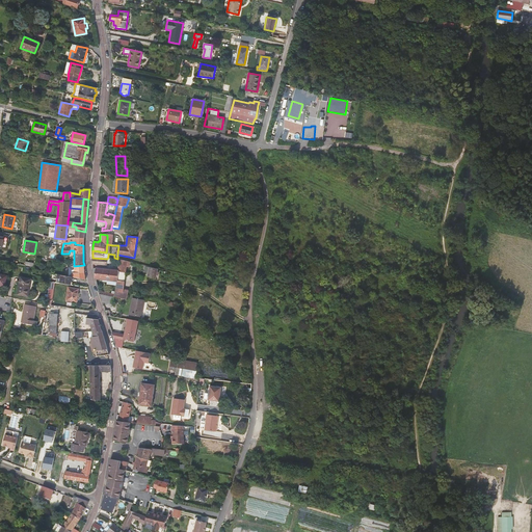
[(126,272),(128,261),(120,259),(118,270),(120,271),(126,272)]
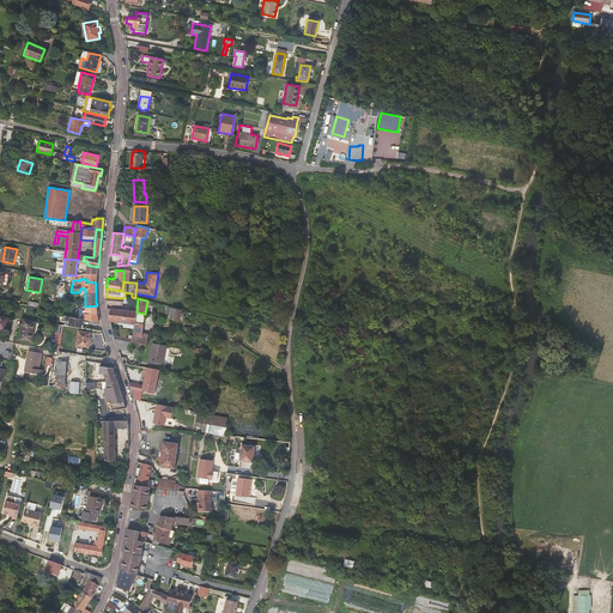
[(79,319),(83,320),(98,322),(97,314),(97,305),(85,307),(79,308),(79,319)]
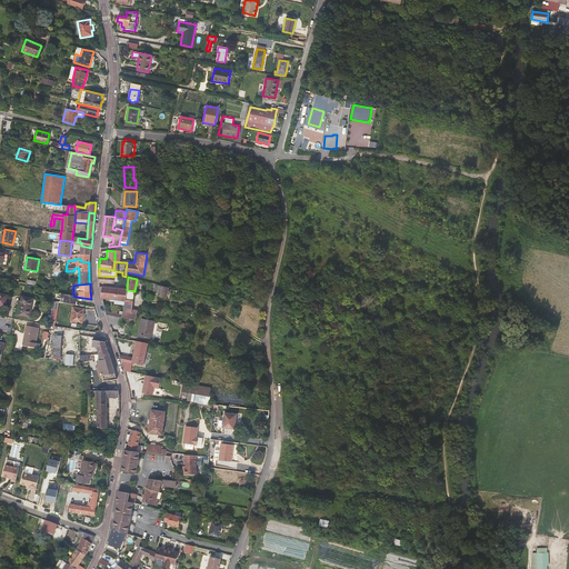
[(102,298),(109,299),(115,299),(115,301),(115,303),(125,305),(126,301),(126,300),(133,301),(135,291),(128,290),(127,289),(102,286),(101,298),(102,298)]
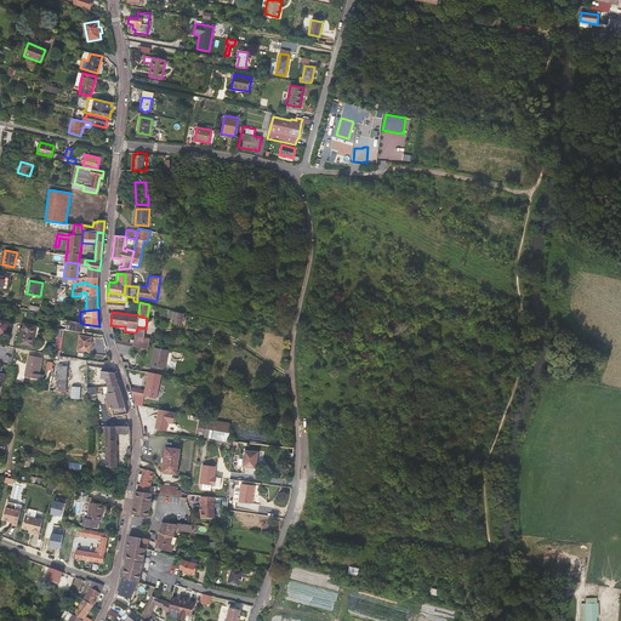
[(184,314),(175,312),(174,319),(172,323),(182,325),(184,314)]
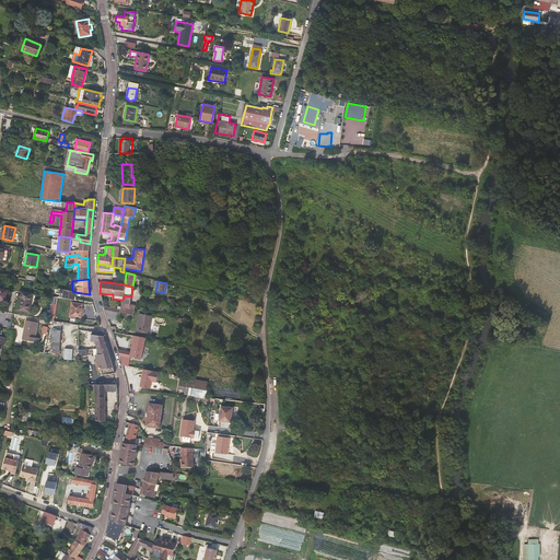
[(72,291),(60,289),(59,298),(74,300),(76,292),(72,291)]
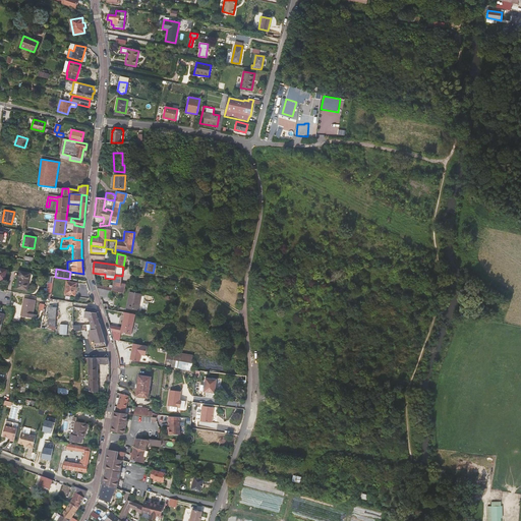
[(31,274),(19,272),(16,288),(27,290),(31,274)]
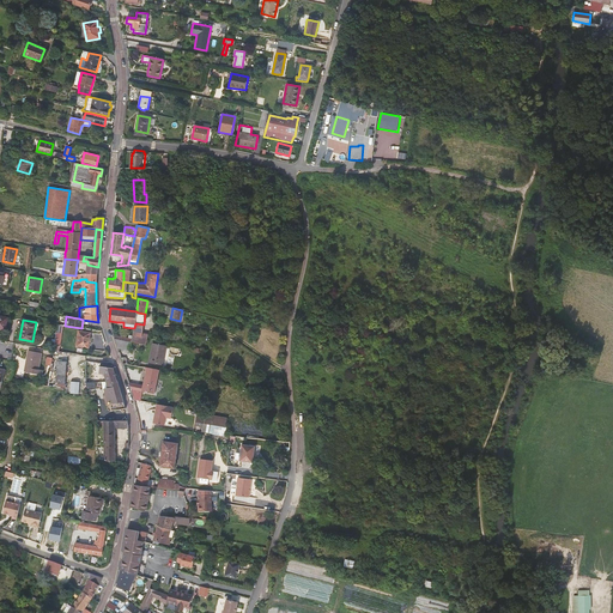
[(135,325),(134,328),(133,335),(141,337),(143,334),(144,325),(135,323),(135,325)]
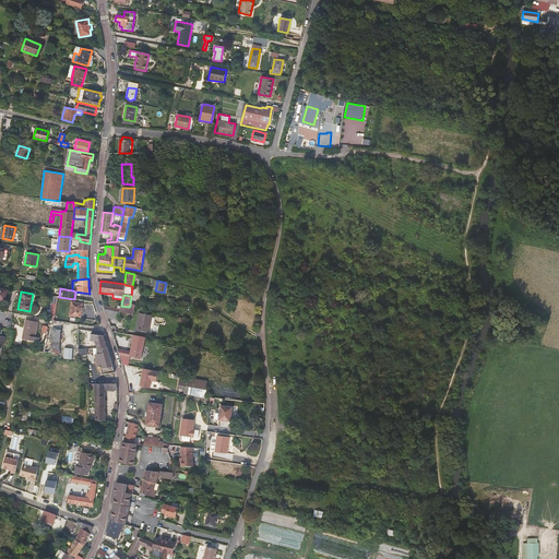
[(83,304),(72,301),(70,316),(81,317),(83,304)]
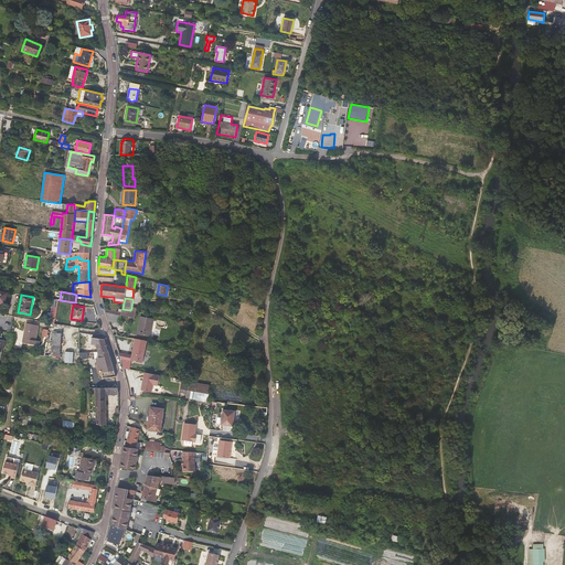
[(130,310),(123,309),(123,312),(121,315),(135,317),(137,311),(137,308),(131,308),(130,310)]
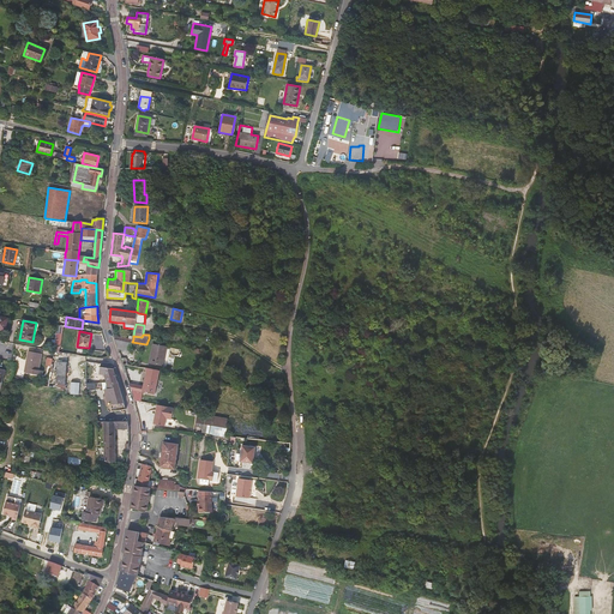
[(131,351),(132,342),(118,339),(115,339),(119,349),(131,351)]
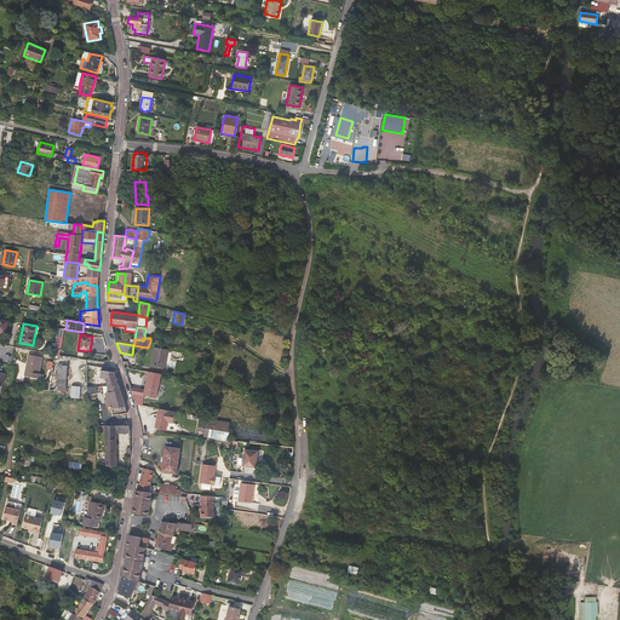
[(168,350),(155,348),(150,367),(165,369),(168,350)]
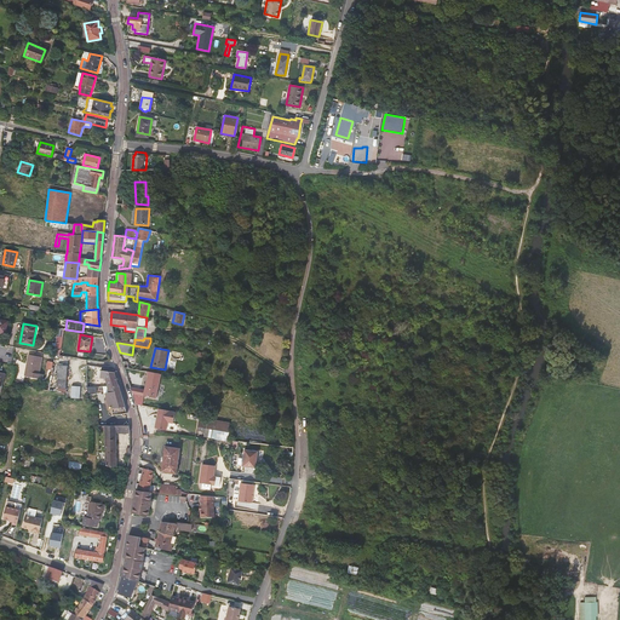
[(42,357),(29,355),(24,375),(41,379),(42,374),(39,373),(42,357)]
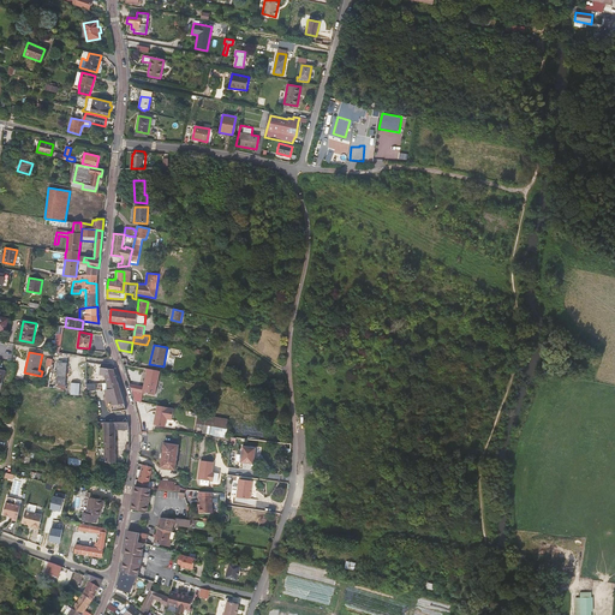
[(58,363),(57,389),(66,390),(67,363),(58,363)]
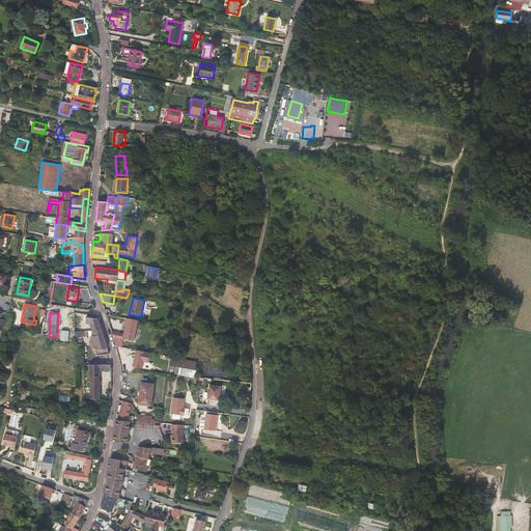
[(90,325),(92,331),(93,336),(90,337),(91,341),(92,345),(92,352),(95,351),(96,356),(109,355),(107,348),(107,346),(101,329),(101,326),(99,320),(99,318),(86,317),(86,324),(90,325)]
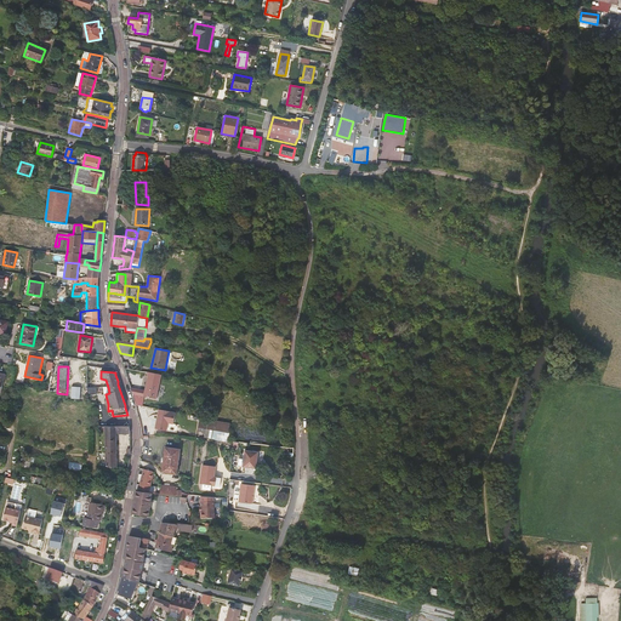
[(135,404),(142,405),(144,396),(157,398),(161,375),(149,372),(146,391),(132,388),(131,388),(132,392),(132,394),(135,404)]
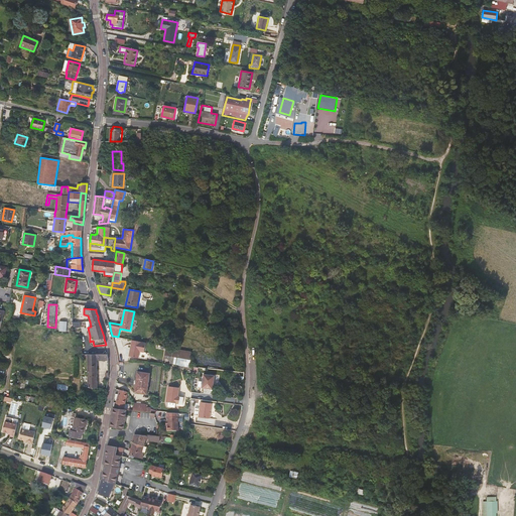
[(146,343),(132,340),(129,356),(139,358),(140,352),(144,352),(146,343)]
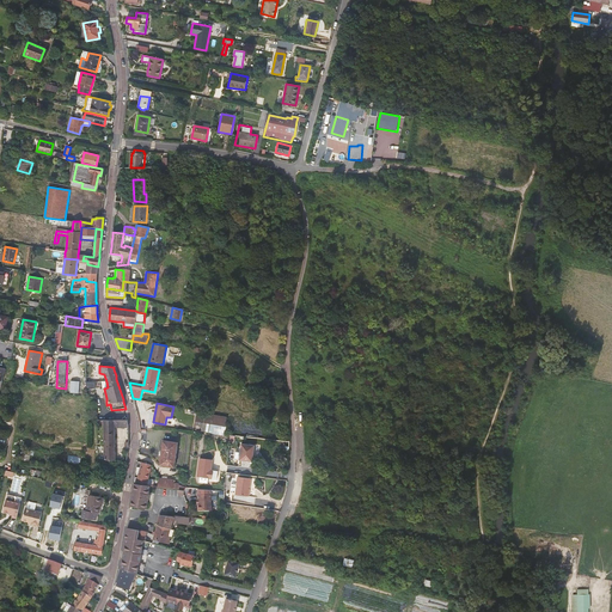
[(196,410),(195,421),(203,423),(202,430),(225,435),(226,427),(227,417),(196,410)]
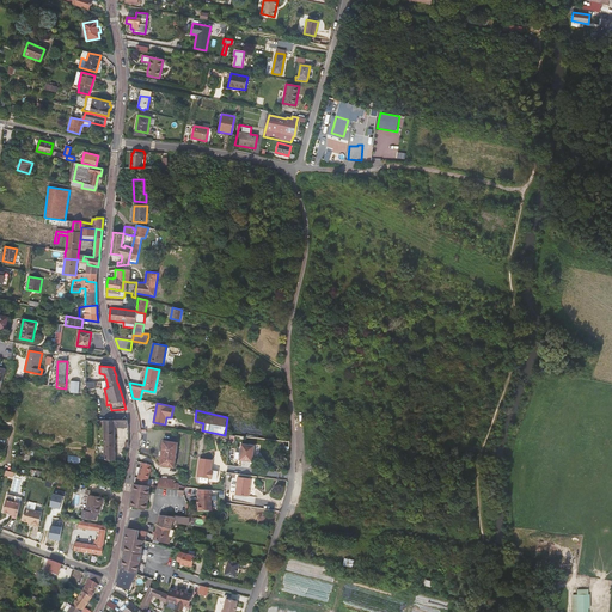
[(104,460),(116,460),(115,428),(128,427),(128,424),(128,420),(104,421),(104,427),(104,460)]
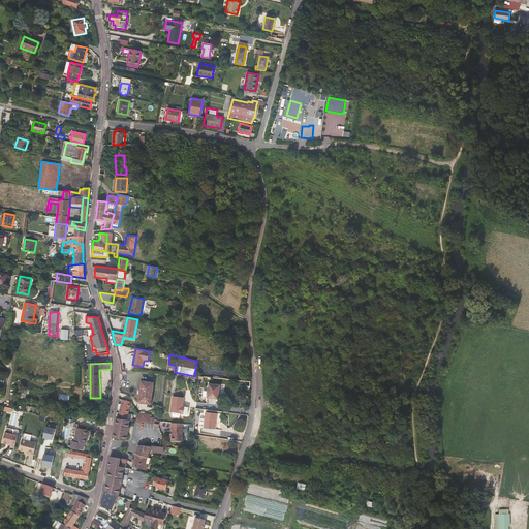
[(151,404),(154,382),(141,380),(137,402),(151,404)]
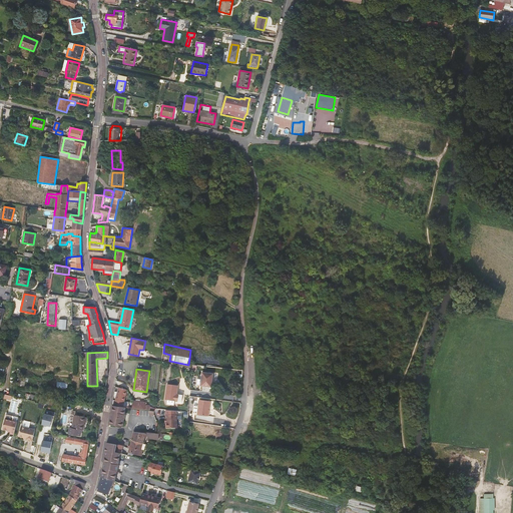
[(212,373),(201,372),(200,386),(211,387),(212,386),(213,383),(212,382),(211,382),(212,373)]
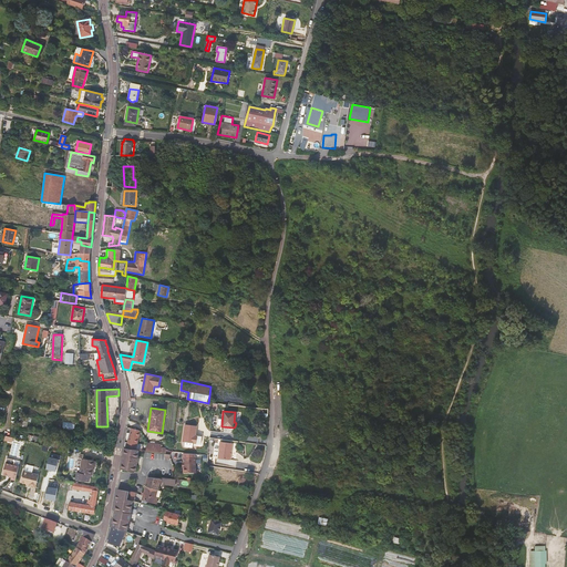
[(75,423),(61,421),(60,429),(74,431),(75,423)]
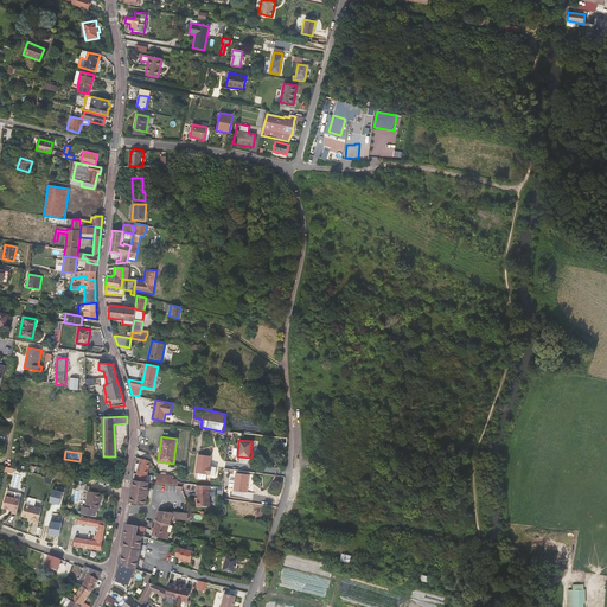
[(211,466),(211,455),(198,454),(196,473),(199,473),(198,477),(216,479),(217,466),(211,466)]
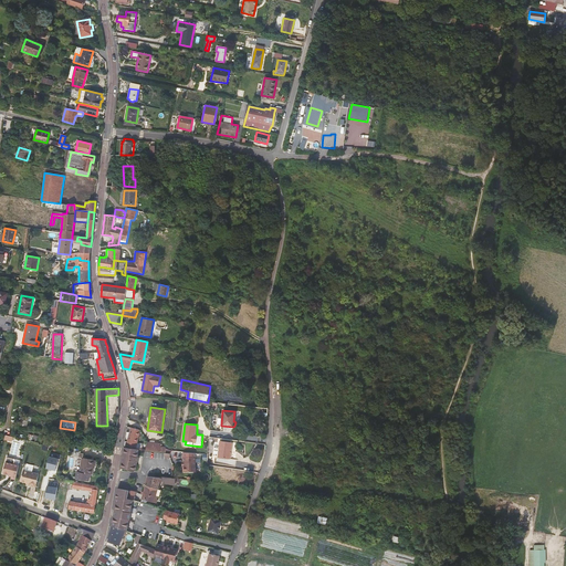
[(165,452),(166,452),(166,449),(163,449),(163,447),(154,444),(150,444),(146,443),(146,446),(137,443),(139,430),(130,428),(127,442),(124,441),(123,448),(125,448),(138,449),(165,452)]
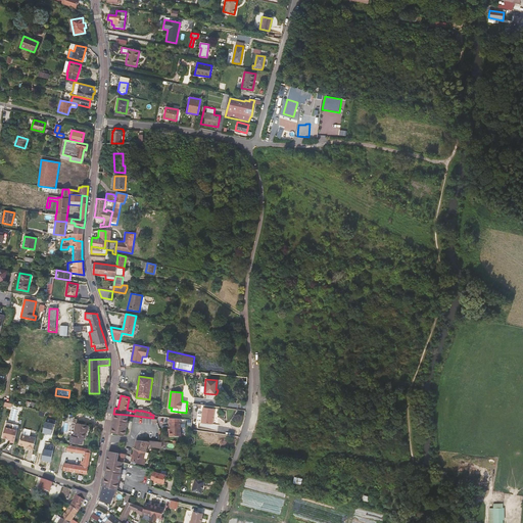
[(60,415),(61,409),(62,409),(51,406),(51,407),(47,406),(42,403),(41,410),(48,412),(60,415)]
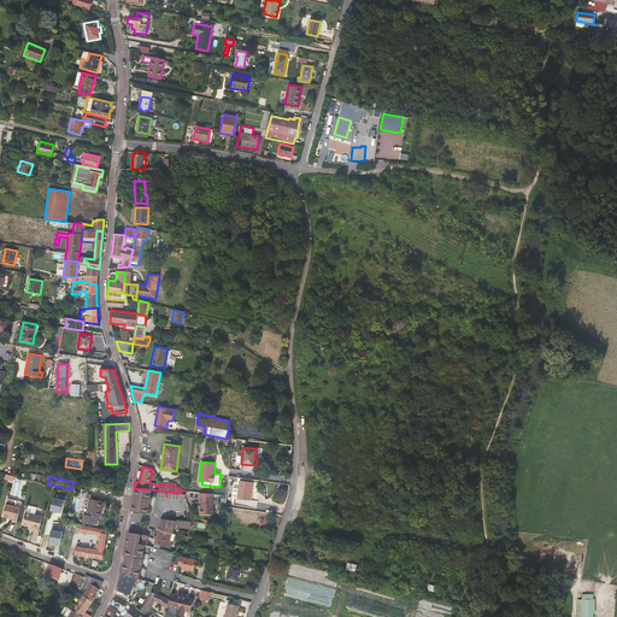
[(254,483),(241,481),(239,499),(252,501),(254,483)]
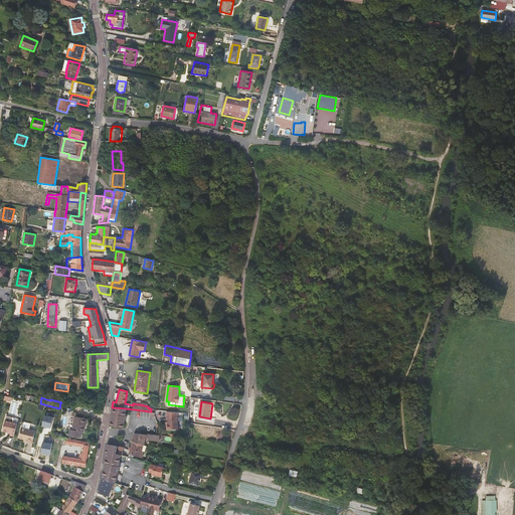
[(126,415),(126,408),(114,407),(111,426),(125,427),(126,415)]
